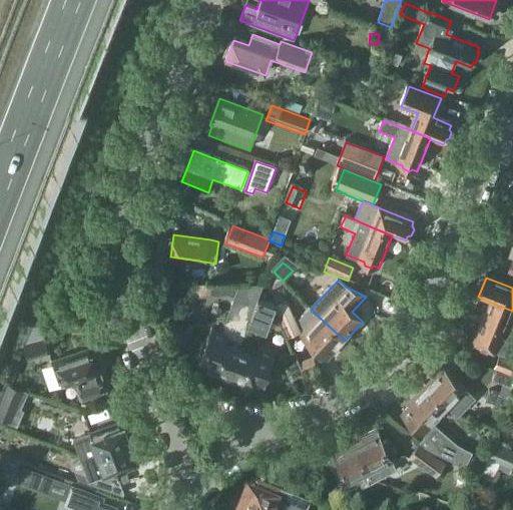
[(239,287),(188,287),(188,298),(229,298),(234,300),(221,336),(211,332),(201,359),(211,362),(207,373),(229,381),(240,349),(249,326),(258,301),(264,287),(239,287)]
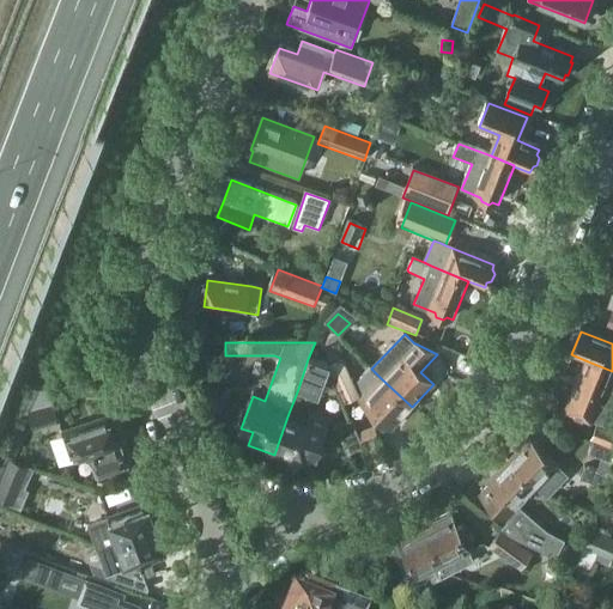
[(77,369),(73,358),(60,363),(64,373),(77,369)]
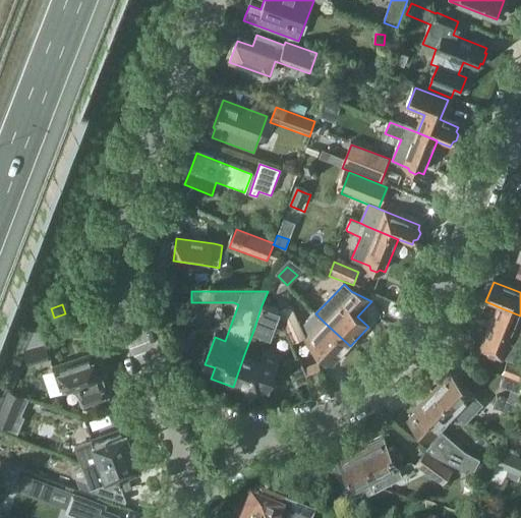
[(280,312),(262,305),(253,331),(271,337),(280,312)]
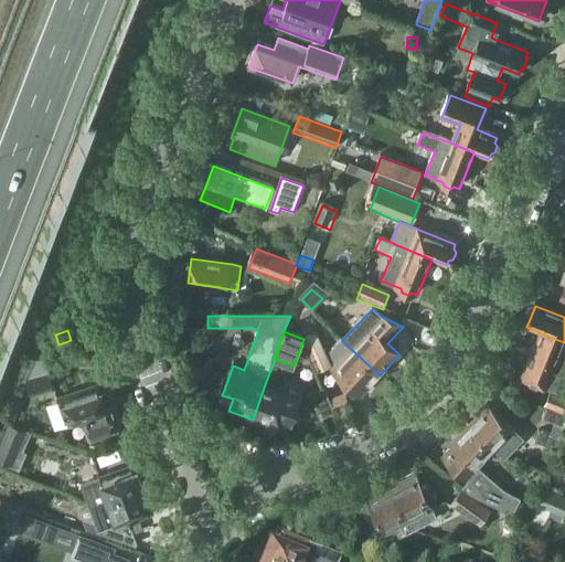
[(304,339),(319,374),(331,369),(317,333),(304,339)]
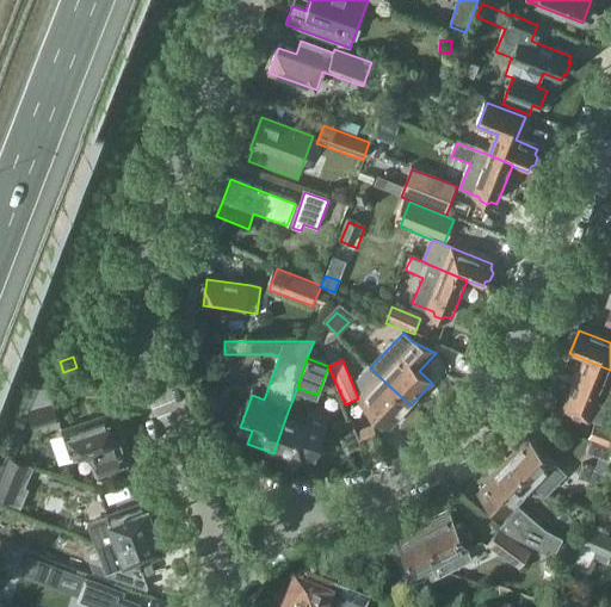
[(610,395),(610,370),(586,360),(565,412),(588,421),(599,391),(610,396),(610,395)]
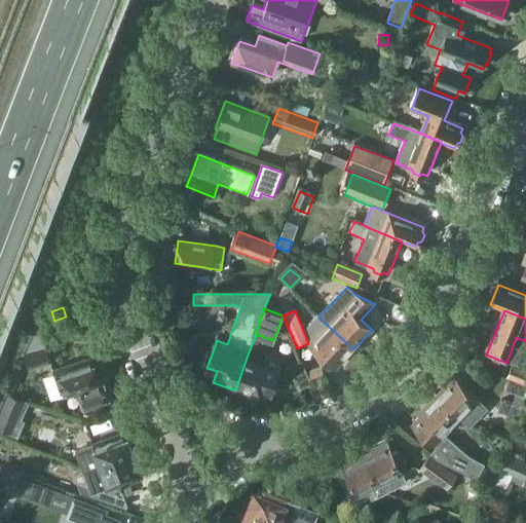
[(318,316),(307,329),(312,340),(310,343),(336,368),(353,349),(328,326),(318,316)]
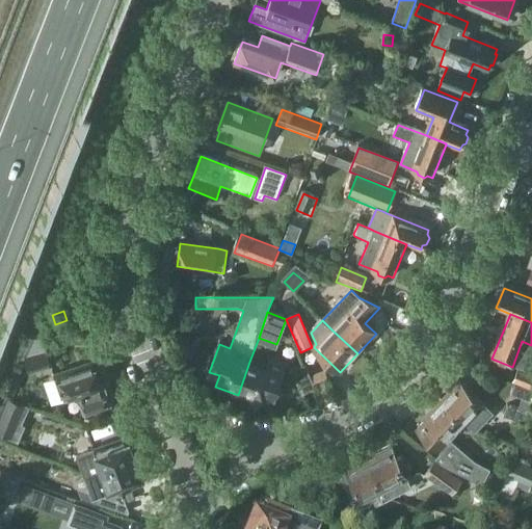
[(26,339),(16,364),(24,361),(29,374),(51,367),(47,353),(41,335),(26,339)]
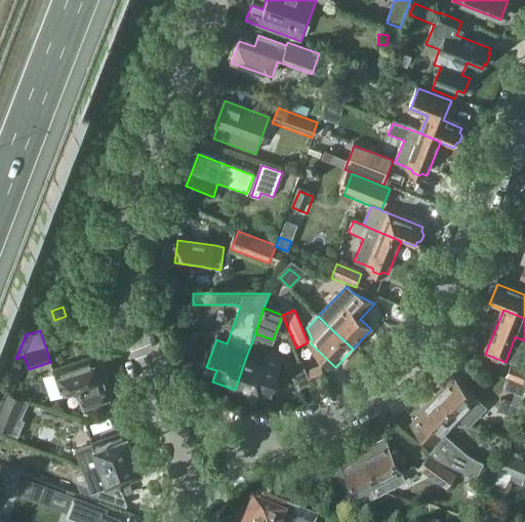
[(246,357),(235,390),(257,398),(260,388),(271,392),(282,361),(265,355),(261,362),(246,357)]
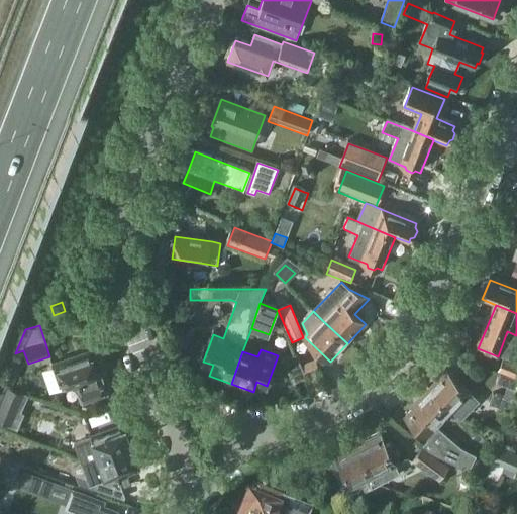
[(90,355),(59,366),(66,390),(67,392),(77,389),(82,404),(104,397),(104,395),(106,394),(104,387),(101,388),(101,386),(100,386),(97,378),(98,378),(97,372),(98,372),(95,360),(92,361),(90,355)]
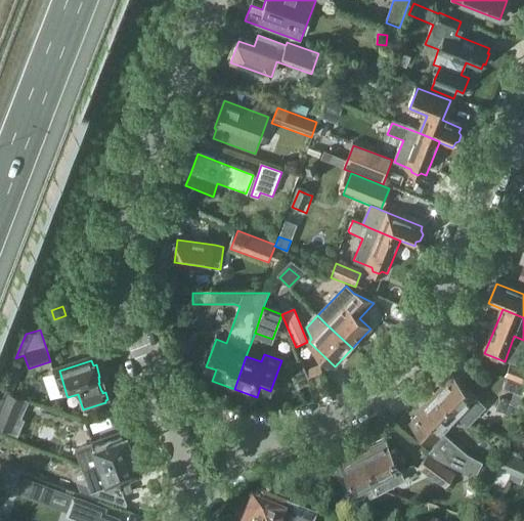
[(310,384),(300,361),(288,366),(298,390),(310,384)]
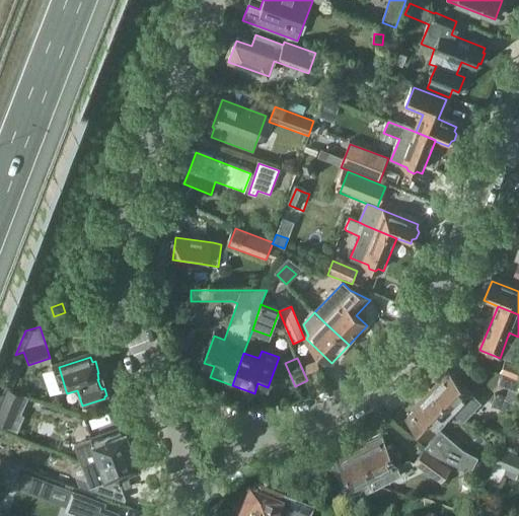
[(518,364),(505,360),(500,375),(503,376),(518,382),(518,364)]
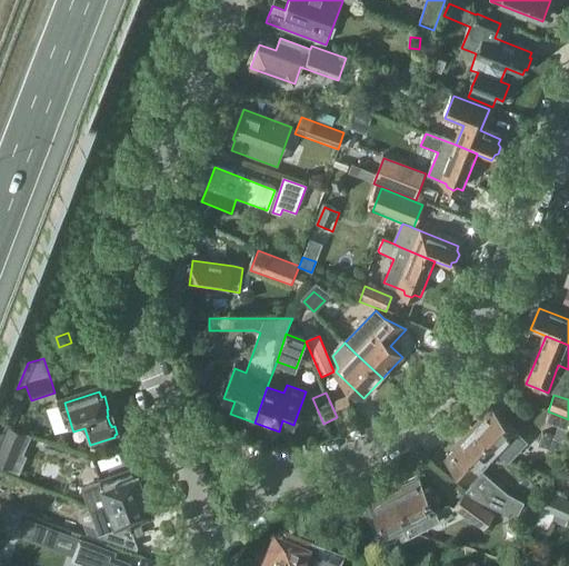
[(491,411),(472,429),(498,454),(508,464),(526,446),(491,411)]
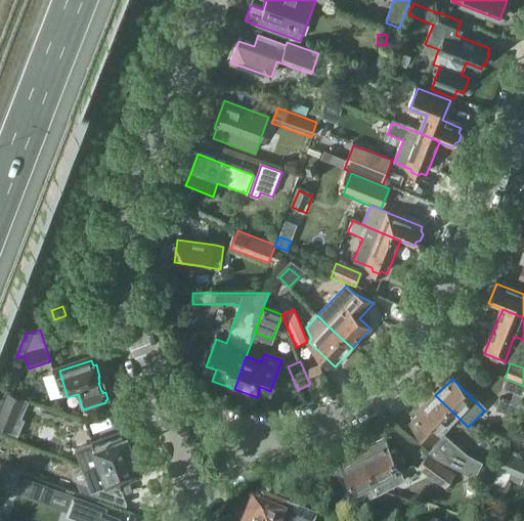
[(499,401),(495,411),(516,419),(523,397),(523,386),(508,380),(504,390),(515,395),(511,405),(499,401)]
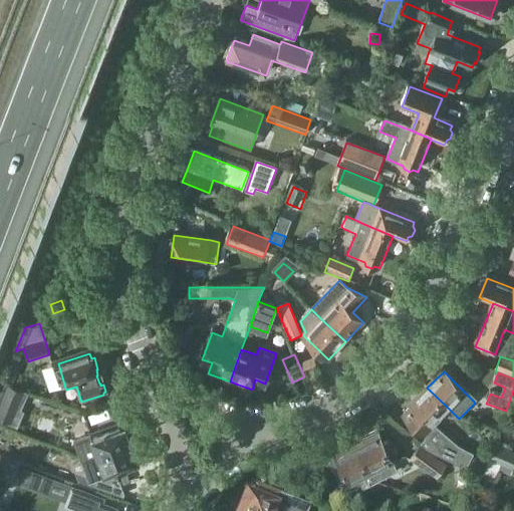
[(29,394),(6,384),(0,398),(0,421),(18,429),(25,412),(22,411),(29,394)]
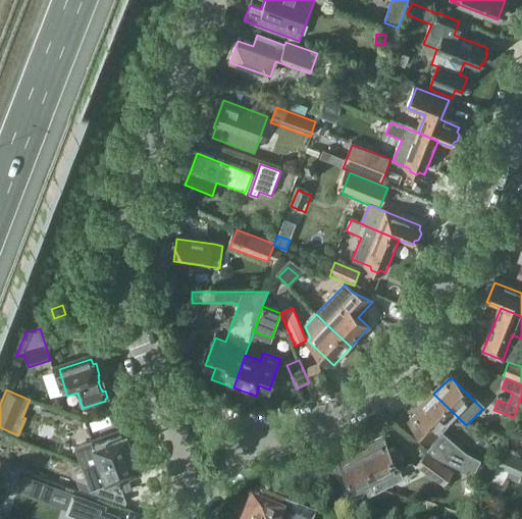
[(433,394),(417,412),(419,414),(410,423),(433,446),(428,452),(433,457),(474,477),(480,463),(465,456),(442,435),(440,432),(457,416),(433,394)]
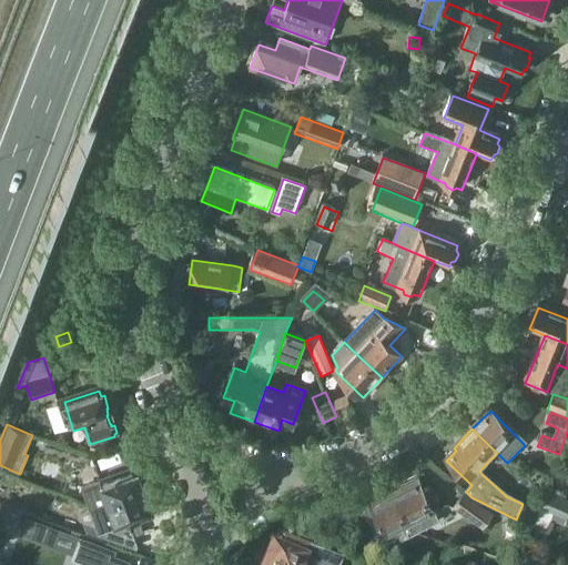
[(134,471),(83,490),(90,507),(105,507),(123,501),(124,504),(133,501),(132,495),(143,492),(140,484),(142,484),(139,474),(137,475),(134,471)]
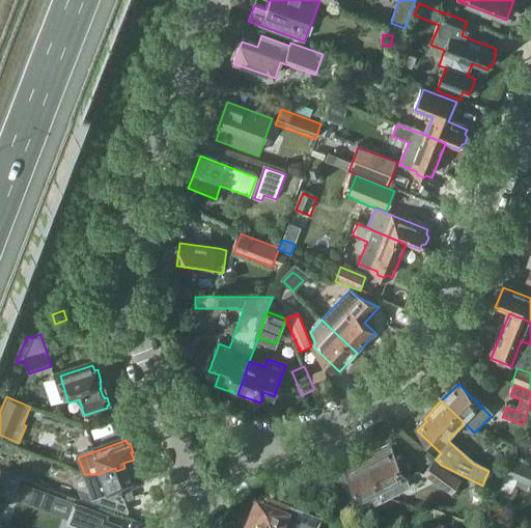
[(391,450),(369,461),(384,491),(393,485),(398,496),(411,490),(406,479),(391,450)]
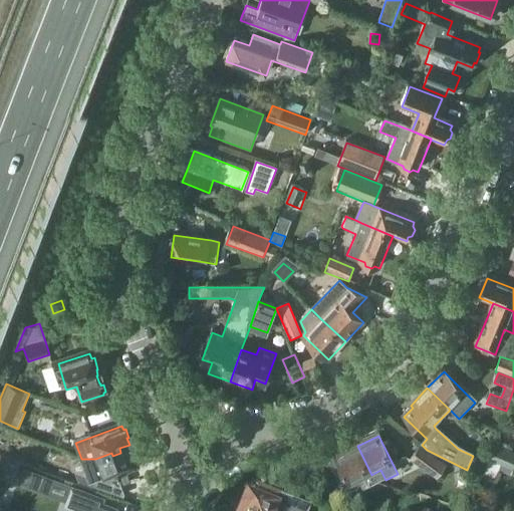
[(90,484),(93,483),(94,488),(123,497),(124,495),(116,474),(137,467),(137,465),(139,464),(136,455),(133,456),(130,445),(119,448),(120,453),(112,456),(111,453),(95,459),(81,459),(90,484)]
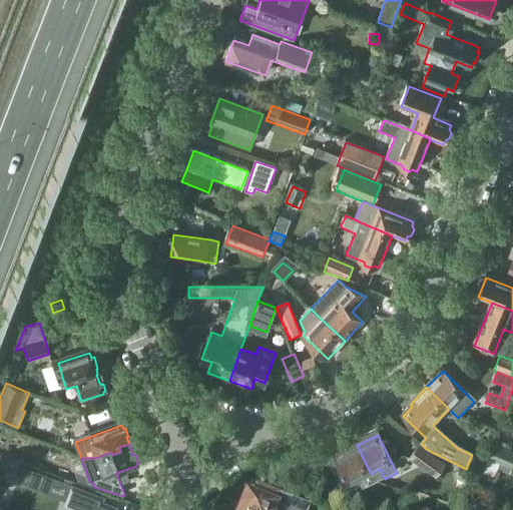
[(336,457),(328,461),(336,476),(344,472),(350,484),(365,477),(370,486),(376,483),(371,474),(357,445),(336,456),(336,457)]
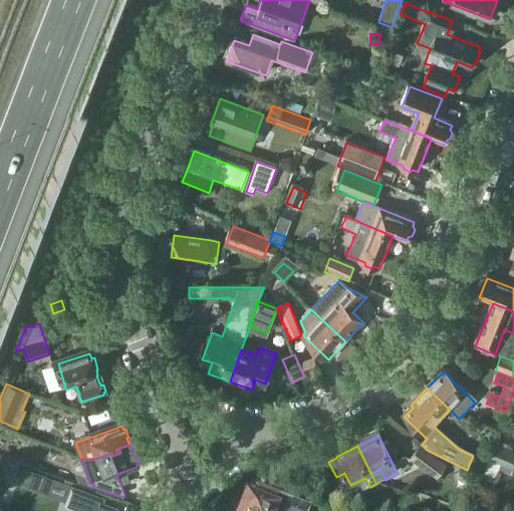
[(513,453),(495,447),(483,477),(495,481),(499,474),(511,478),(513,471),(513,453)]
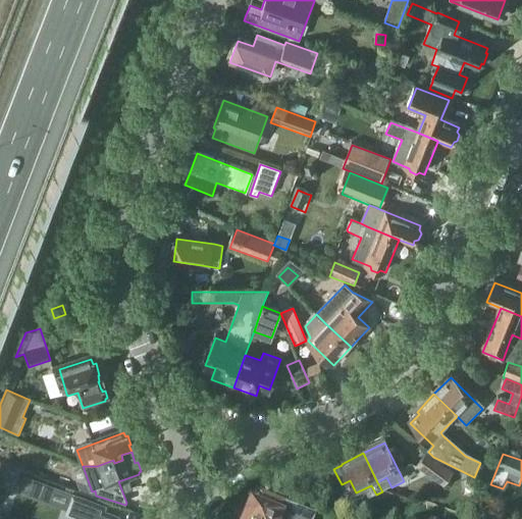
[(444,489),(455,474),(426,455),(416,470),(444,489)]
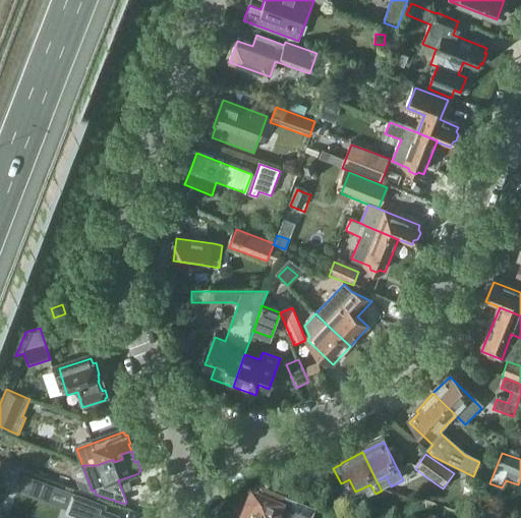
[(386,476),(377,481),(382,491),(391,486),(386,476)]
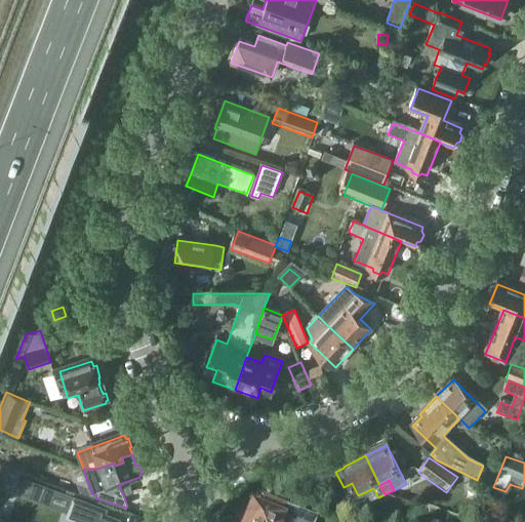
[(74,499),(67,517),(78,521),(118,521),(104,516),(106,512),(74,499)]
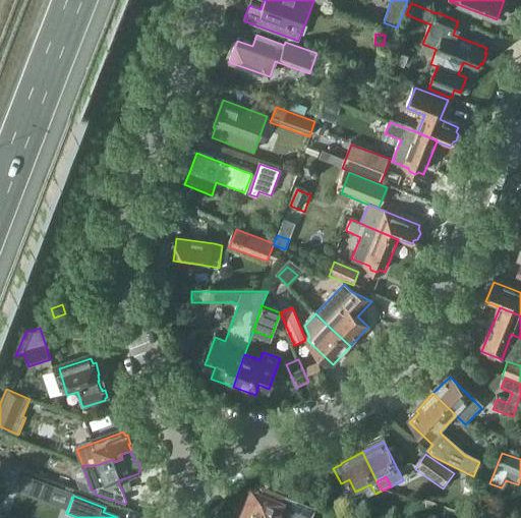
[(312,517),(261,497),(255,509),(252,508),(248,517),(312,517)]
